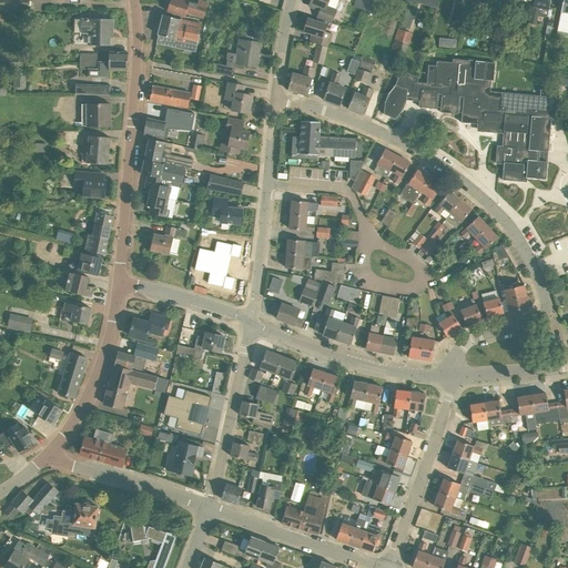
[(29,0),(0,0),(0,10),(6,11),(6,13),(29,13),(29,0)]
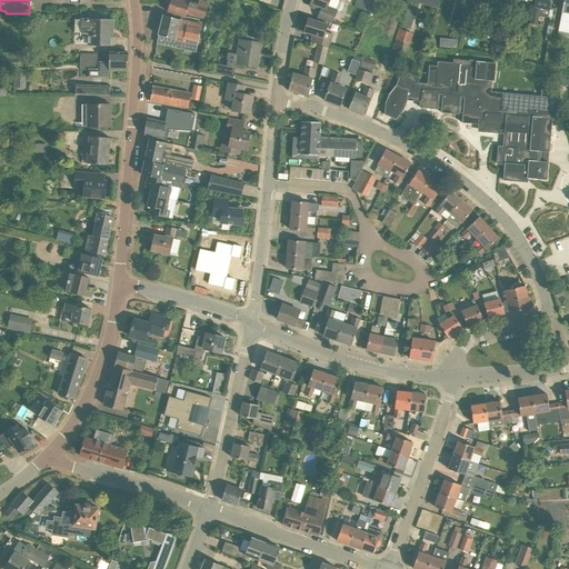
[(209,3),(200,0),(199,0),(198,5),(186,0),(181,0),(179,0),(171,0),(168,11),(186,18),(187,12),(203,19),(209,3)]
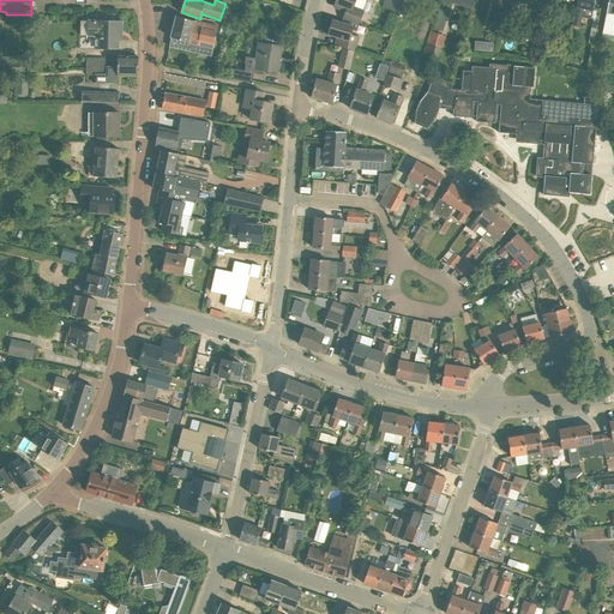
[(365,11),(354,7),(356,0),(336,0),(335,6),(343,8),(342,11),(345,12),(343,19),(359,25),(365,11)]
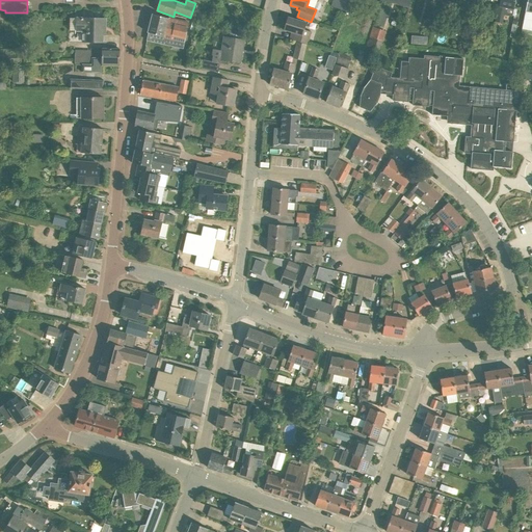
[(335,0),(333,7),(347,12),(351,0),(335,0)]
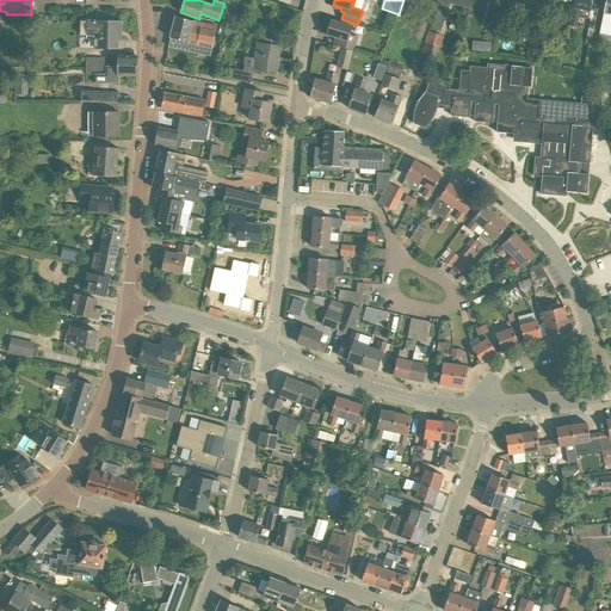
[(522,0),(511,0),(508,8),(518,11),(522,0)]
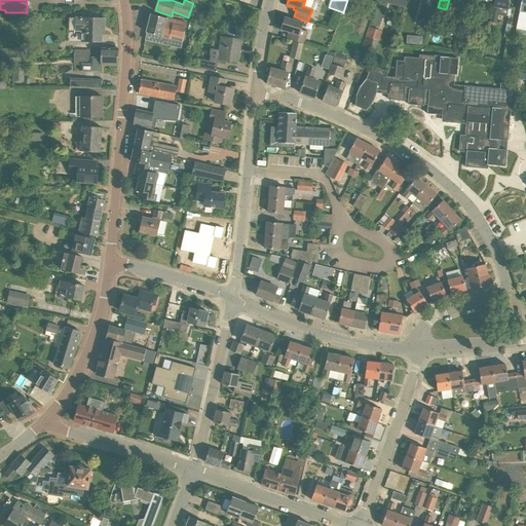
[(510,0),(494,0),(494,2),(490,22),(496,23),(499,8),(509,10),(510,0)]
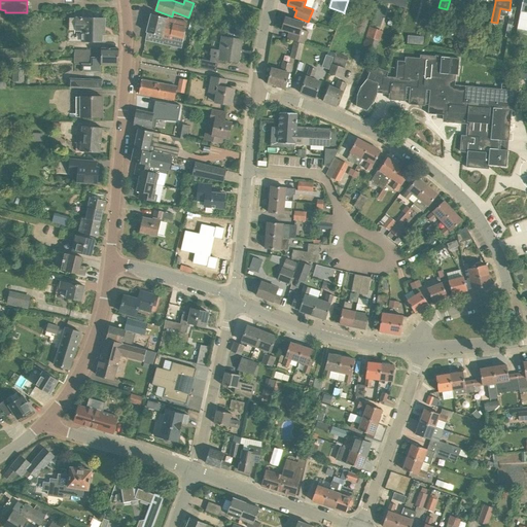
[(526,34),(526,0),(522,0),(517,32),(526,34)]
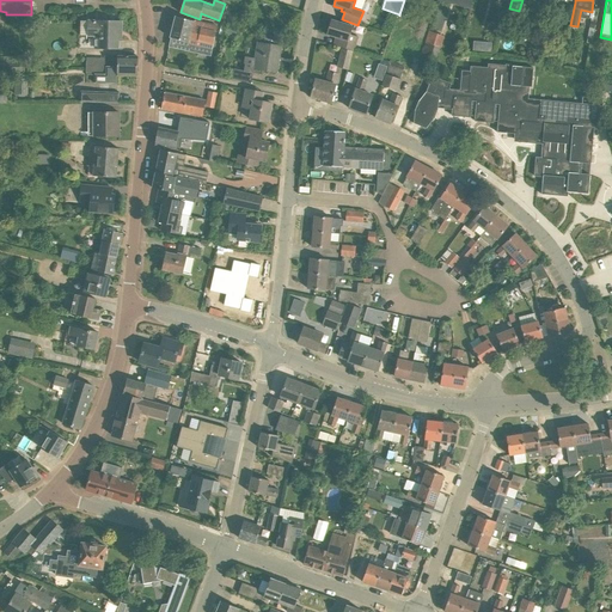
[(218,26),(179,17),(176,17),(171,38),(181,41),(178,47),(194,50),(195,47),(212,50),(218,26)]
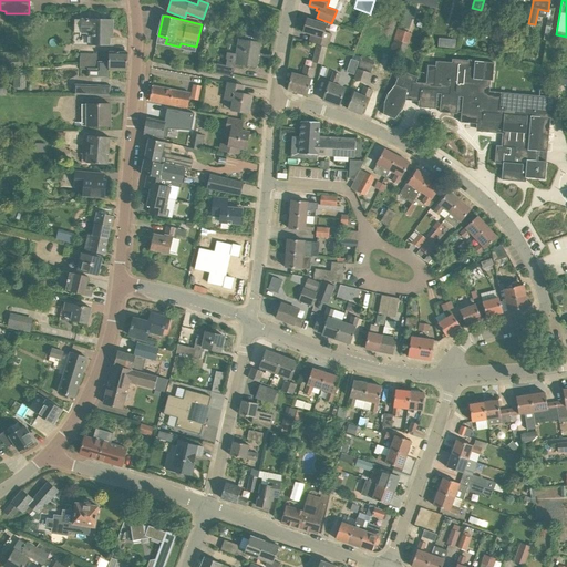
[(491,16),(487,27),(494,28),(497,18),(491,16)]
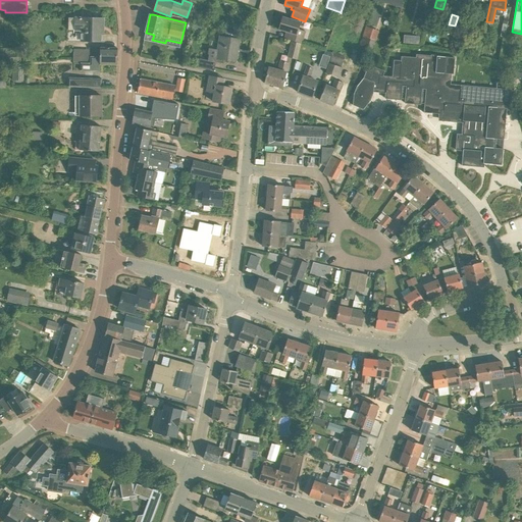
[(306,32),(300,30),(301,22),(282,16),(278,30),(286,32),(284,39),(293,41),(302,44),(306,32)]
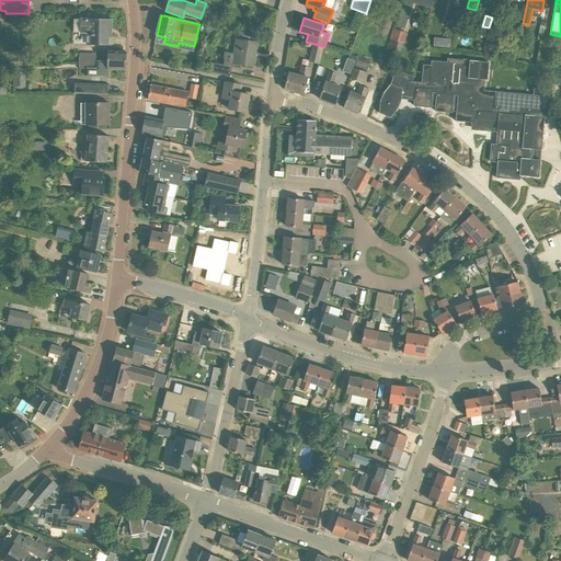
[(106,20),(82,20),(81,33),(88,33),(88,44),(111,45),(112,34),(106,34),(106,20)]
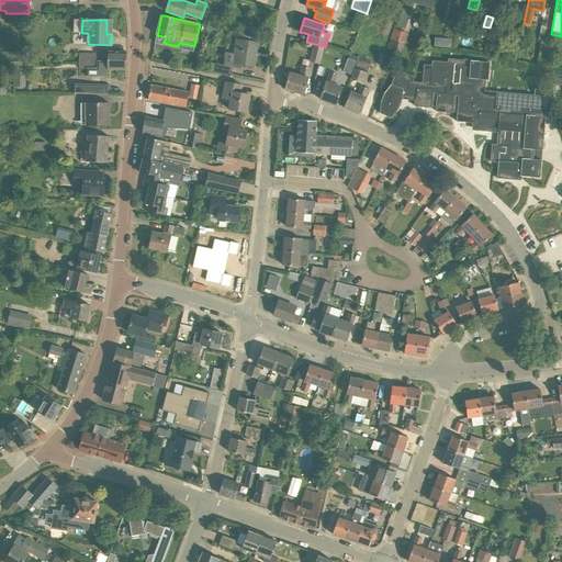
[(407,34),(394,30),(383,62),(397,66),(407,34)]
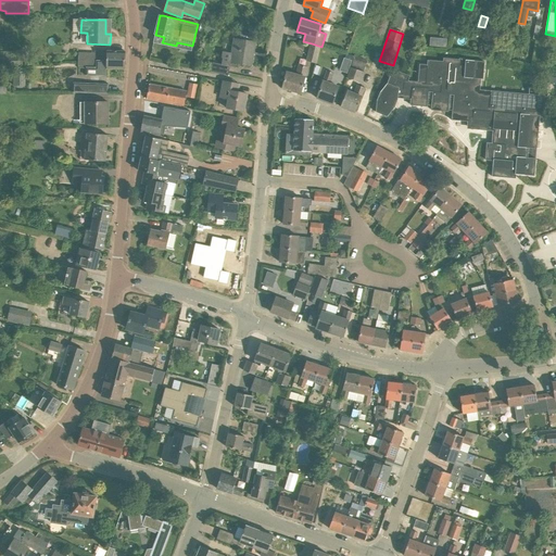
[(255,42),(234,38),(231,53),(223,51),(222,58),(223,59),(222,64),(213,63),(211,72),(228,75),(230,66),(234,67),(234,63),(251,65),(255,42)]
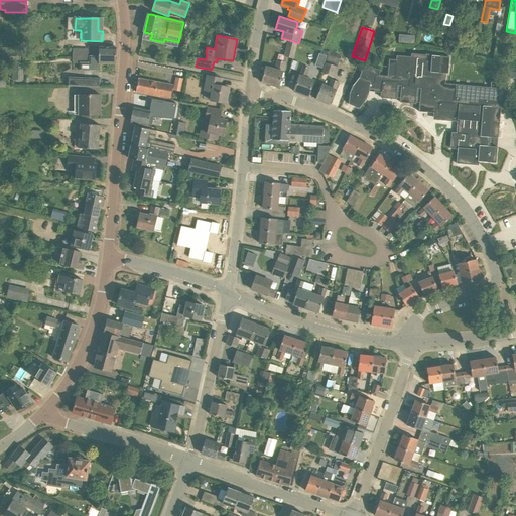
[(285,57),(294,59),(298,43),(289,40),(285,57)]
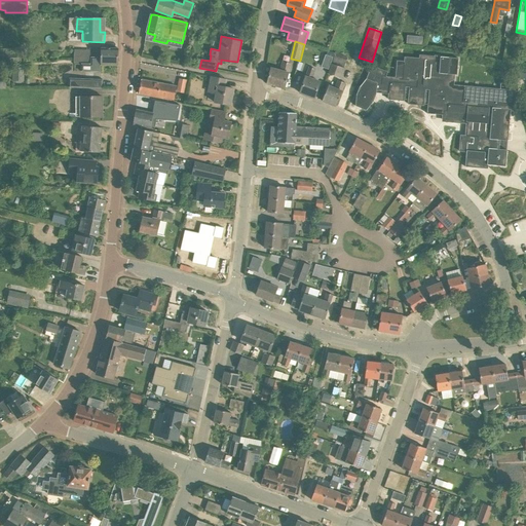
[(81,64),(81,72),(104,72),(104,65),(118,65),(118,48),(102,48),(102,58),(91,58),(91,65),(81,64)]
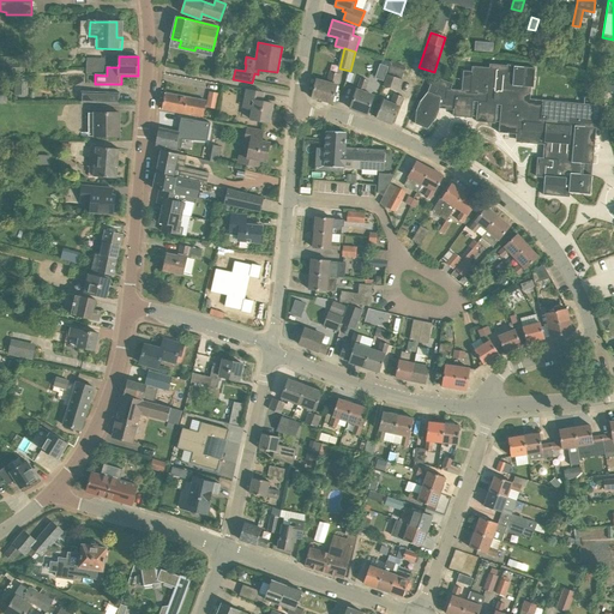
[(104,59),(86,59),(86,74),(106,73),(104,59)]
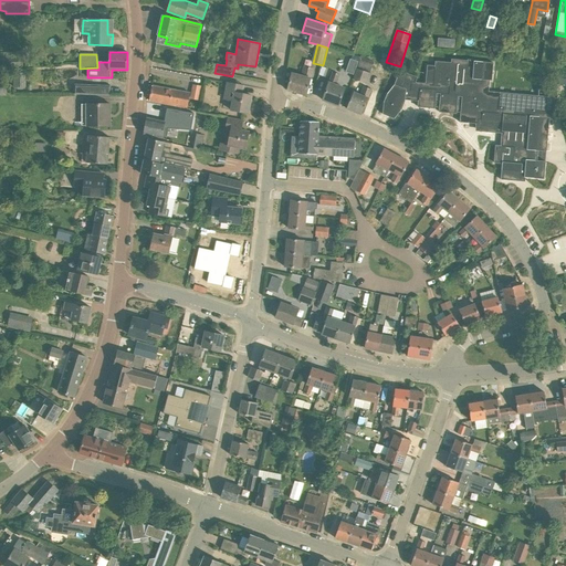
[(371,74),(370,74),(371,69),(374,70),(376,63),(362,58),(357,70),(354,80),(367,85),(371,74)]
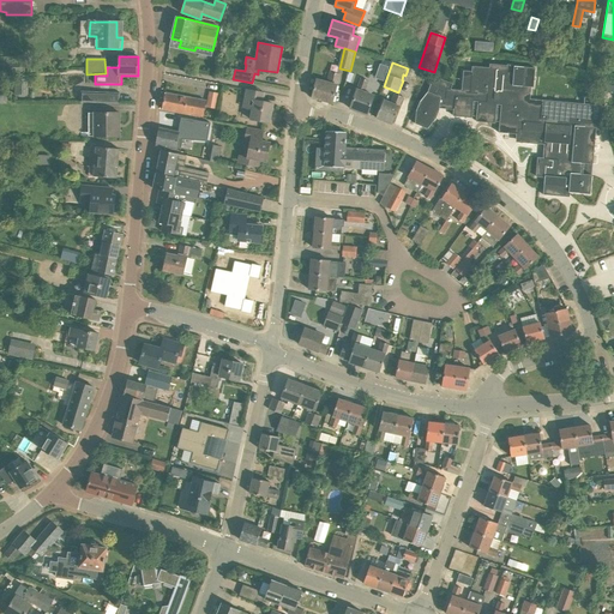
[(386,79),(387,65),(379,64),(377,78),(386,79)]
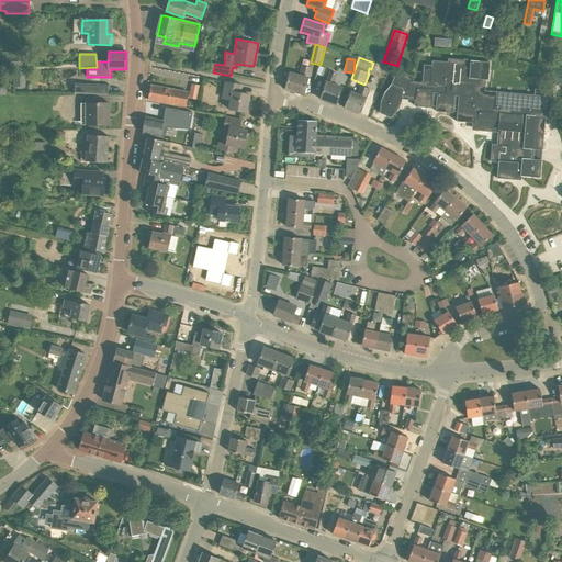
[(515,101),(516,97),(486,92),(487,80),(490,80),(491,64),(474,62),(474,59),(469,59),(469,62),(452,60),(452,65),(436,63),(436,67),(431,67),(419,66),(418,72),(415,72),(414,78),(398,71),(394,86),(385,94),(382,102),(381,113),(390,116),(389,120),(395,123),(401,116),(395,112),(398,108),(402,100),(402,99),(416,100),(415,105),(431,108),(433,105),(437,107),(437,111),(453,112),(453,111),(458,111),(457,121),(473,122),(478,123),(478,130),(498,132),(497,145),(493,145),(492,161),(499,161),(498,178),(517,179),(517,175),(540,177),(541,163),(534,161),(534,155),(535,150),(542,152),(546,114),(551,115),(553,99),(535,97),(534,102),(515,101)]
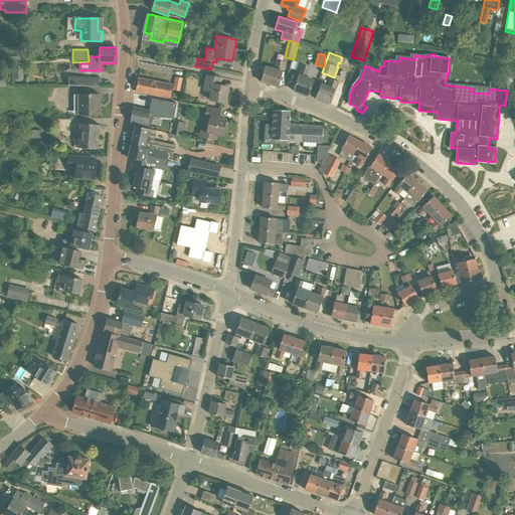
[(285,62),(277,60),(275,69),(266,66),(262,81),(279,87),(285,62)]
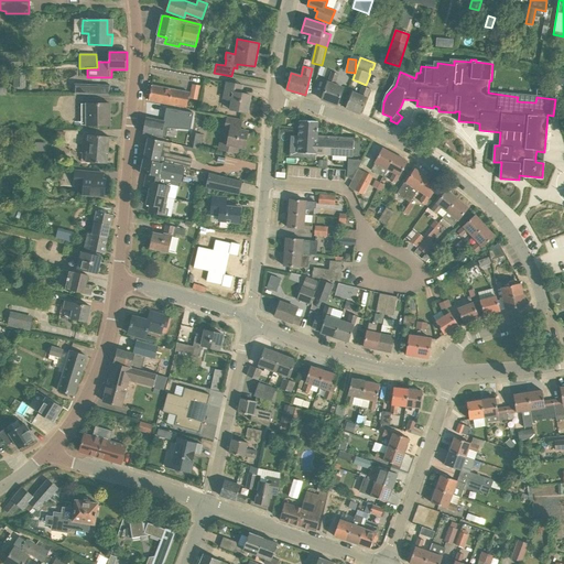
[(321,66),(317,75),(320,76),(324,77),(327,68),(322,67),(321,66)]
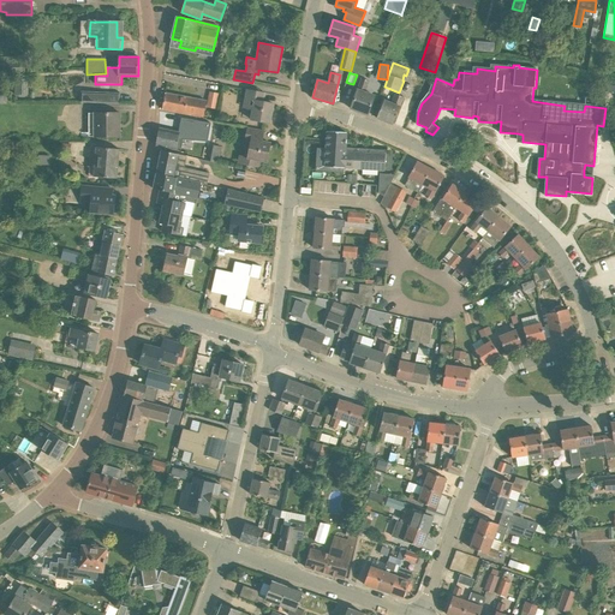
[(366,93),(370,82),(362,78),(357,90),(351,108),(368,114),(375,96),(366,93)]
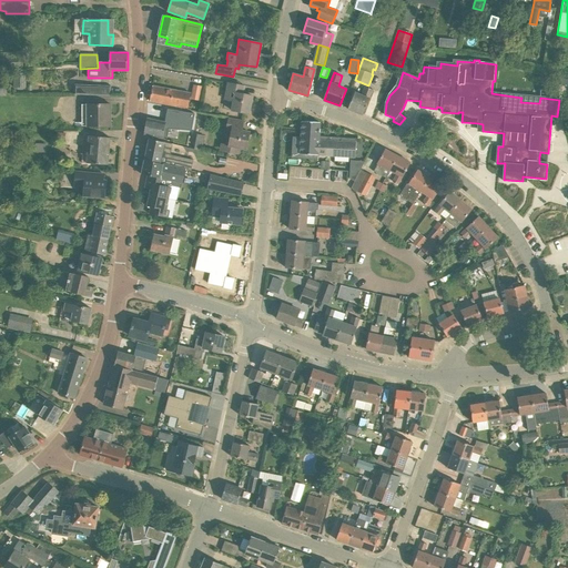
[(24,73),(13,73),(13,88),(23,89),(24,73)]
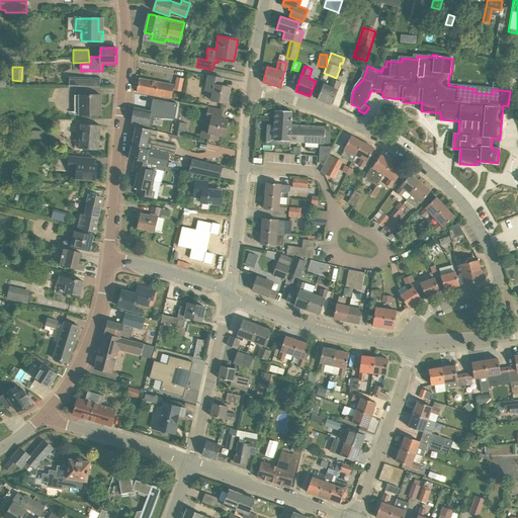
[(219,85),(221,77),(208,75),(205,88),(213,89),(211,101),(228,104),(231,87),(219,85)]
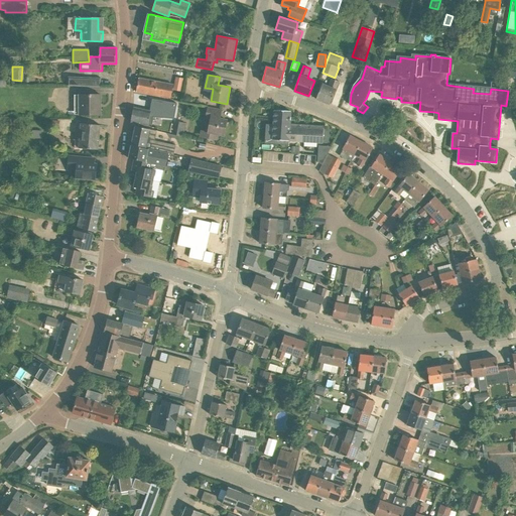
[(175,90),(182,91),(183,78),(176,77),(175,90)]
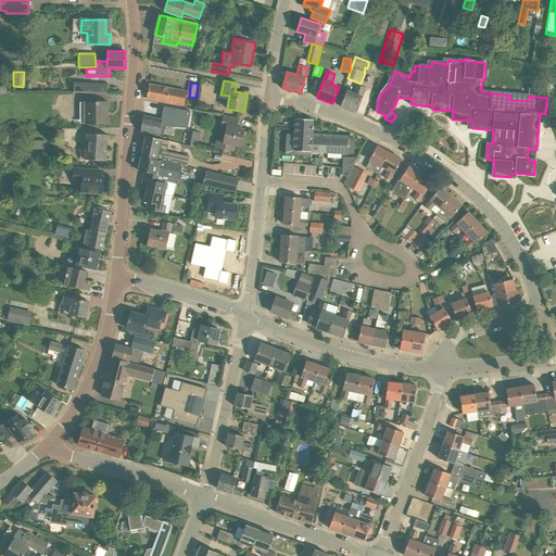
[(110,85),(73,84),(73,93),(109,95),(110,85)]
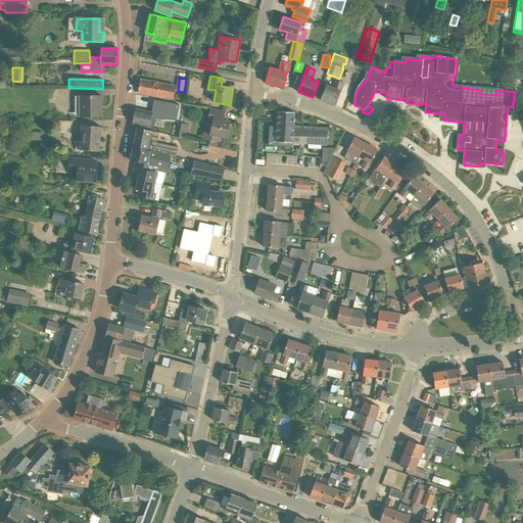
[(176,86),(141,79),(138,93),(173,100),(176,86)]
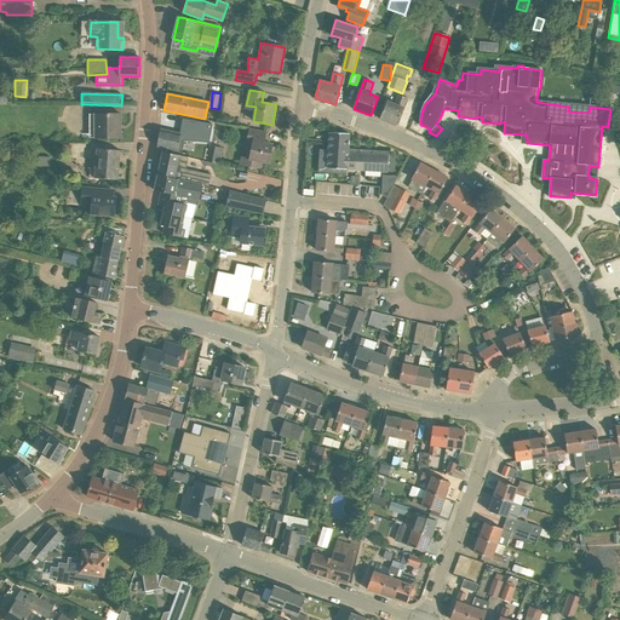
[(407,98),(399,96),(395,104),(386,102),(380,119),(396,126),(407,98)]
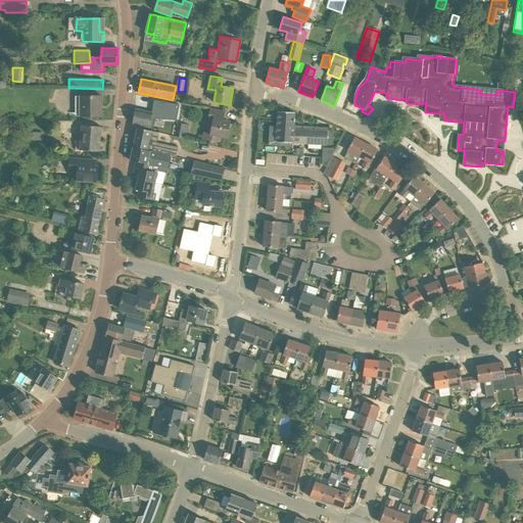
[(99,96),(81,96),(81,116),(102,116),(102,103),(99,103),(99,96)]
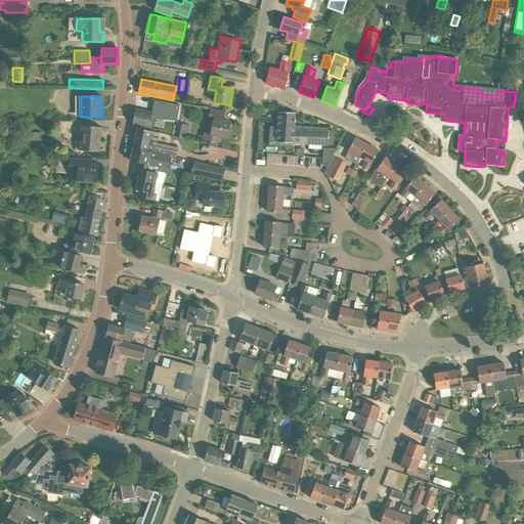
[(174,133),(176,123),(177,119),(154,114),(154,113),(135,108),(133,124),(174,133)]
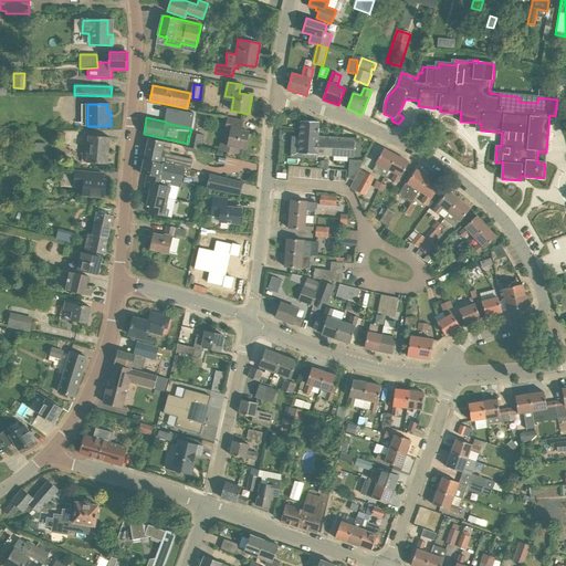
[(249,132),(241,130),(243,121),(228,117),(226,130),(231,132),(229,144),(221,143),(220,150),(237,154),(240,152),(240,148),(245,149),(249,132)]
